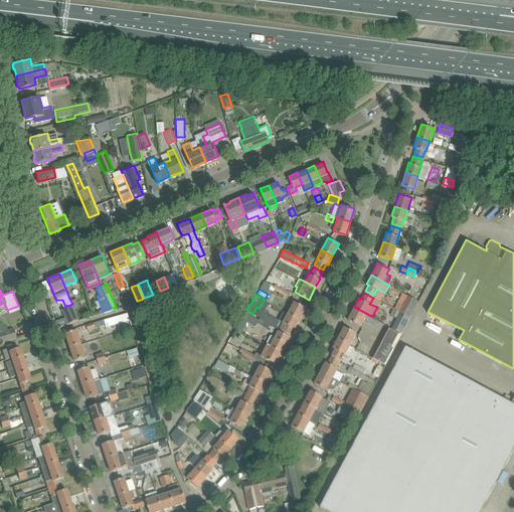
[(406,294),(398,310),(409,315),(417,300),(406,294)]
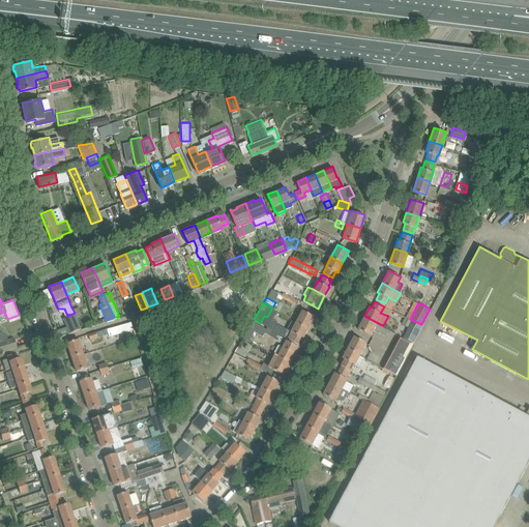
[(71,308),(75,313),(76,316),(81,313),(77,305),(71,308)]
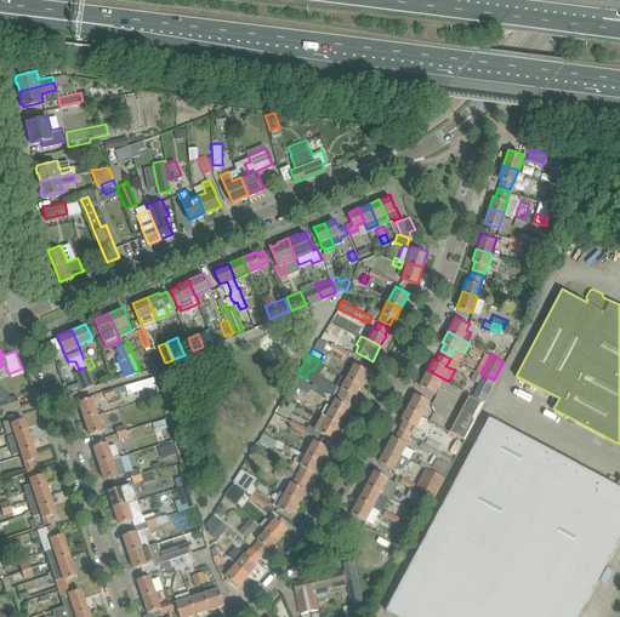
[(351,369),(347,376),(346,376),(360,383),(368,370),(350,360),(346,367),(351,369)]
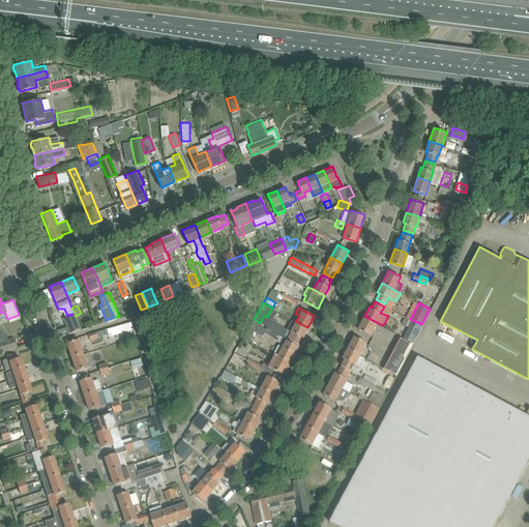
[(76,316),(75,313),(67,316),(63,317),(66,325),(67,327),(68,329),(69,330),(69,331),(77,328),(79,327),(80,327),(76,316)]
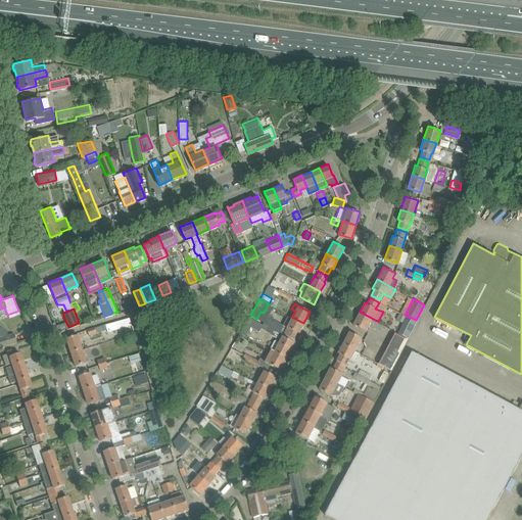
[(377,321),(360,312),(353,324),(365,330),(368,325),(373,327),(377,321)]
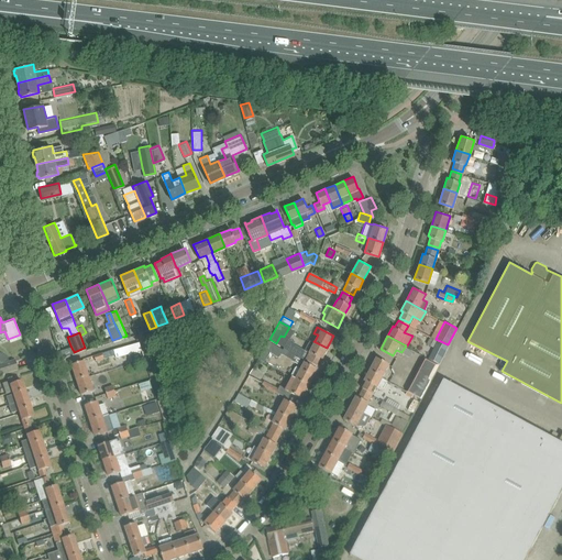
[(429,336),(426,341),(432,346),(436,339),(429,336)]
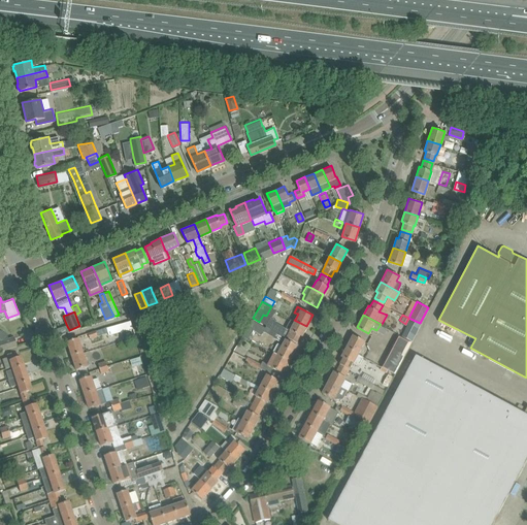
[(294,320),(295,320),(290,317),(285,326),(290,329),(287,336),(296,341),(299,335),(301,336),(306,326),(294,320)]
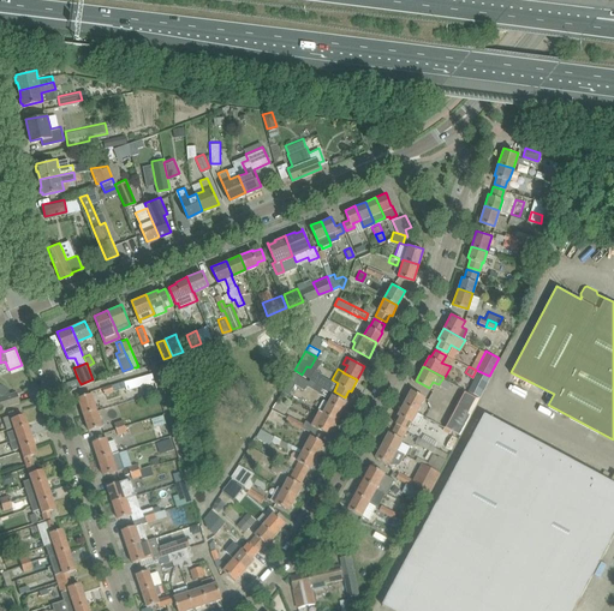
[(281,389),(286,391),(287,393),(293,384),(303,389),(307,384),(311,388),(314,383),(293,370),(281,389)]
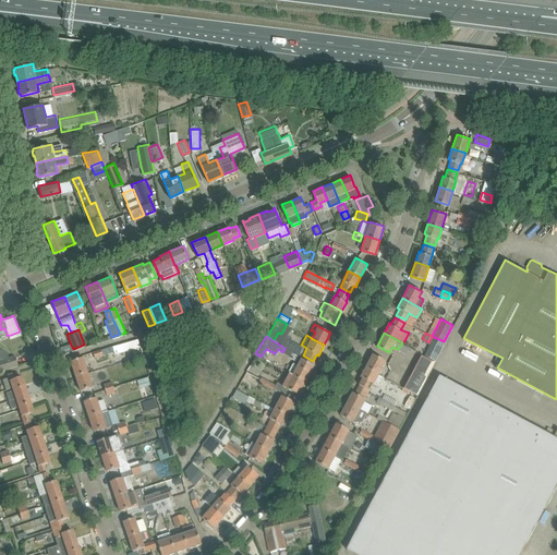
[(428,342),(423,353),(435,360),(444,342),(444,341),(432,336),(428,342)]
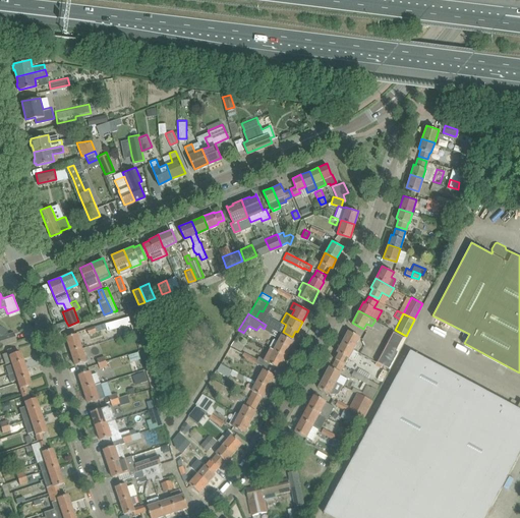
[(128,314),(105,322),(106,328),(130,322),(128,314)]
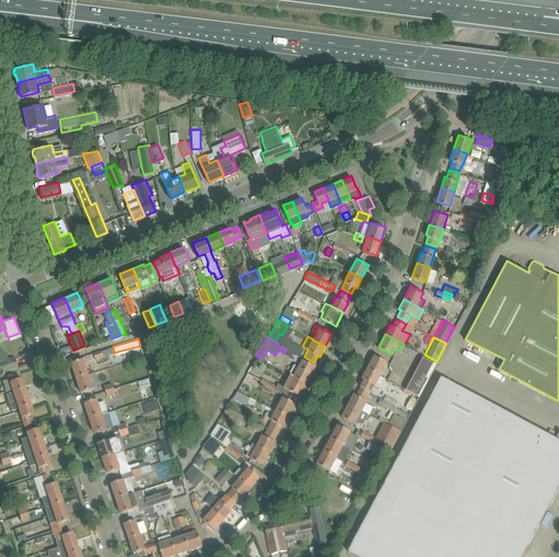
[(101,349),(92,351),(95,358),(103,356),(101,349)]
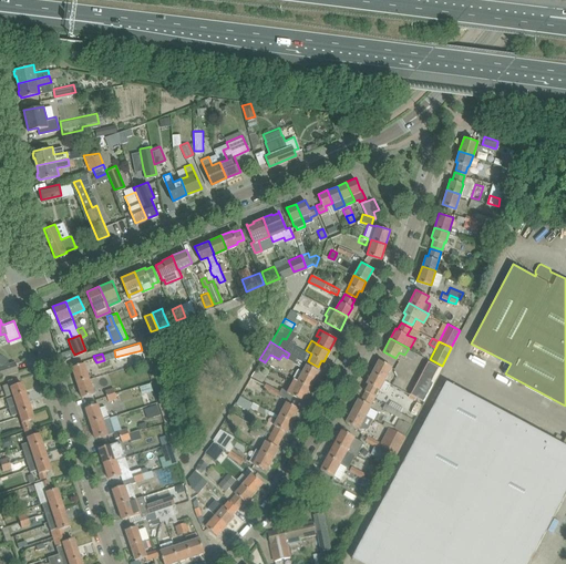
[(419,371),(418,375),(432,381),(441,366),(426,358),(419,371)]
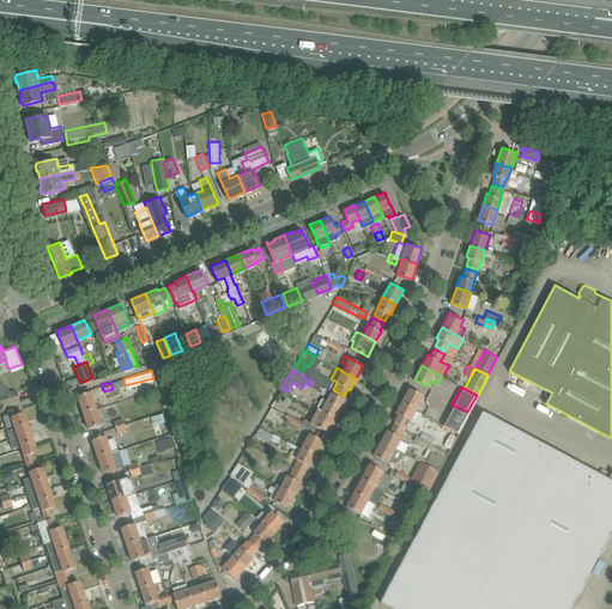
[(410,388),(401,402),(416,409),(423,395),(410,388)]
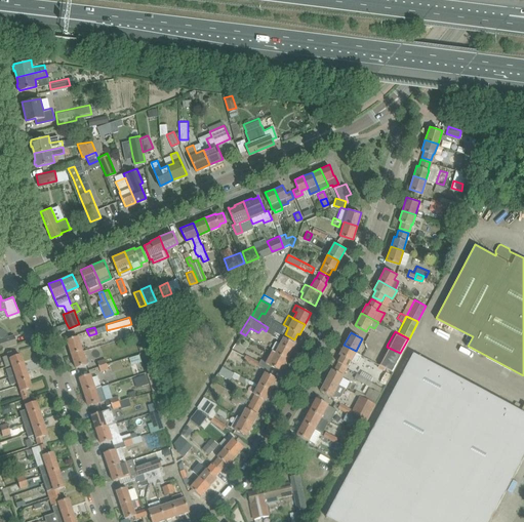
[(12,333),(3,336),(0,337),(0,348),(15,342),(12,333)]
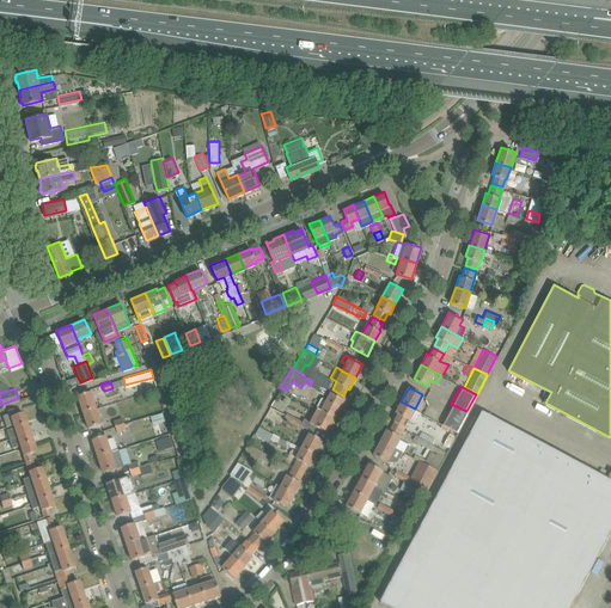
[(78,394),(83,411),(96,406),(91,390),(78,394)]
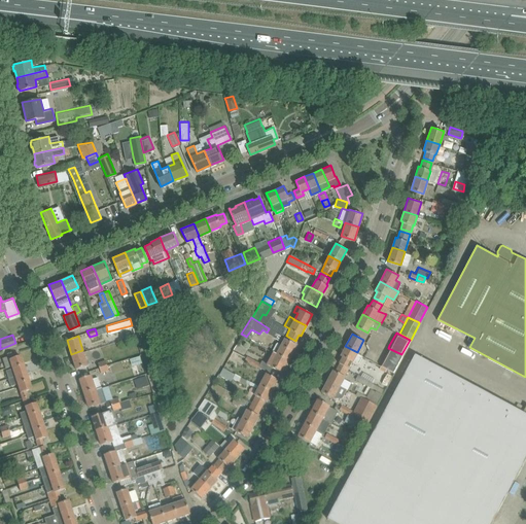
[(276,341),(272,350),(288,358),(296,344),(285,338),(282,344),(276,341)]
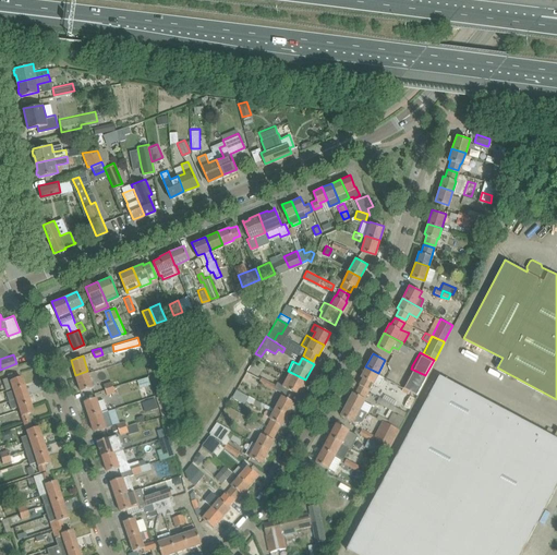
[(250,362),(245,370),(257,376),(262,369),(250,362)]
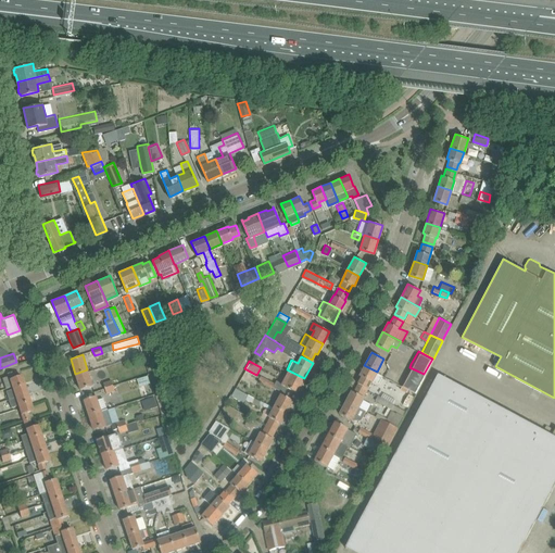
[(377,372),(364,365),(360,375),(361,376),(357,381),(367,387),(370,380),(377,384),(381,375),(377,372)]
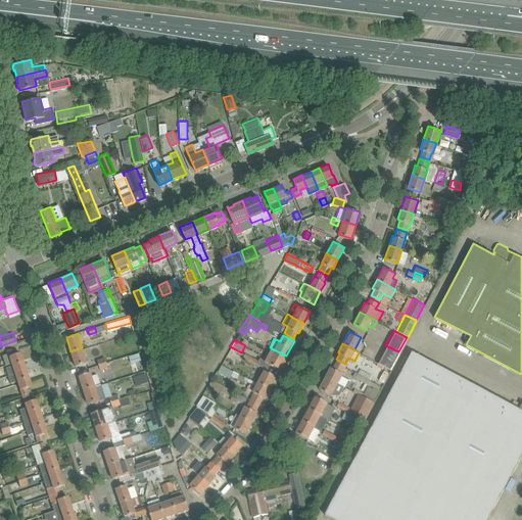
[(392,364),(398,351),(385,345),(384,347),(382,351),(377,362),(389,369),(392,364)]
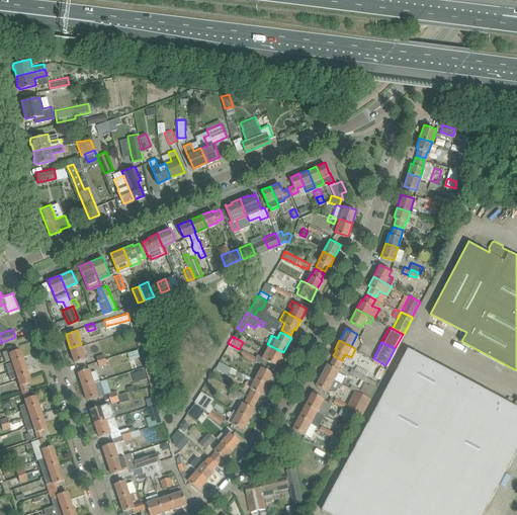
[(238,356),(240,352),(241,350),(239,349),(228,343),(225,349),(238,356)]
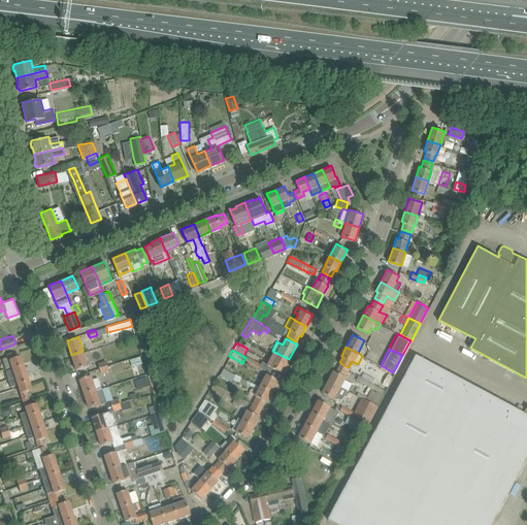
[(2,359),(5,367),(22,362),(20,355),(14,356),(12,352),(13,351),(12,351),(6,353),(7,357),(2,359)]
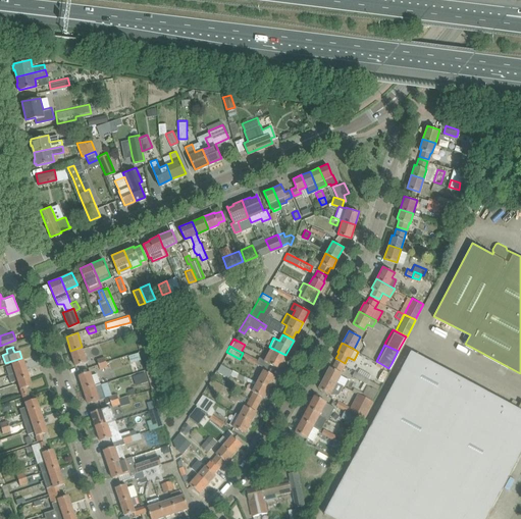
[(82,347),(70,351),(75,364),(87,361),(82,347)]
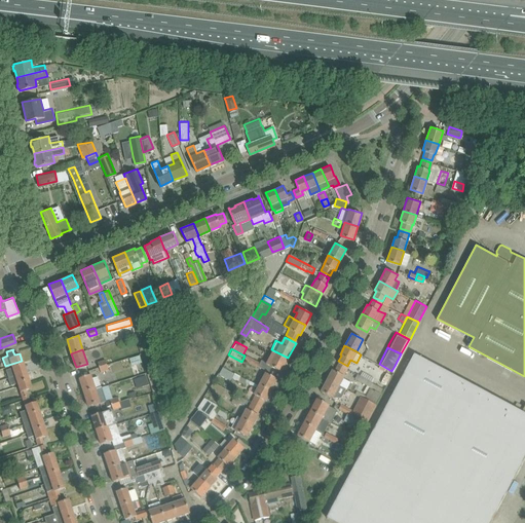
[(288,358),(271,349),(272,350),(266,362),(261,359),(257,365),(268,370),(270,365),(280,371),(288,358)]
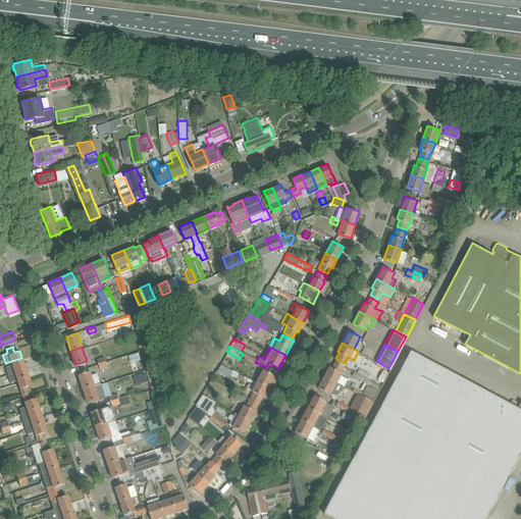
[(520,409),(411,350),(374,418),(502,486),(520,450),(520,409)]
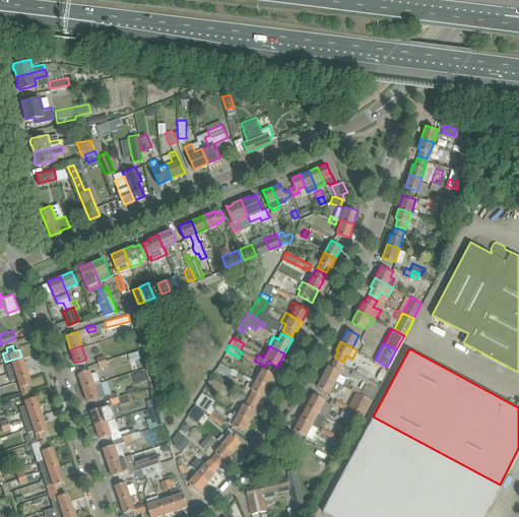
[(4,363),(7,371),(24,366),(21,357),(5,362),(4,363)]
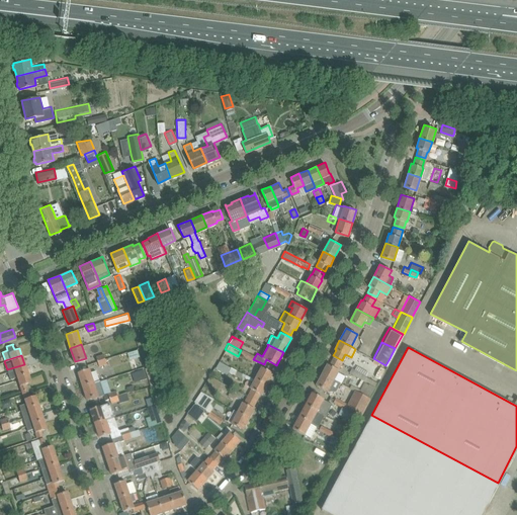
[(327,363),(322,371),(334,377),(338,369),(341,363),(332,358),(329,364),(327,363)]
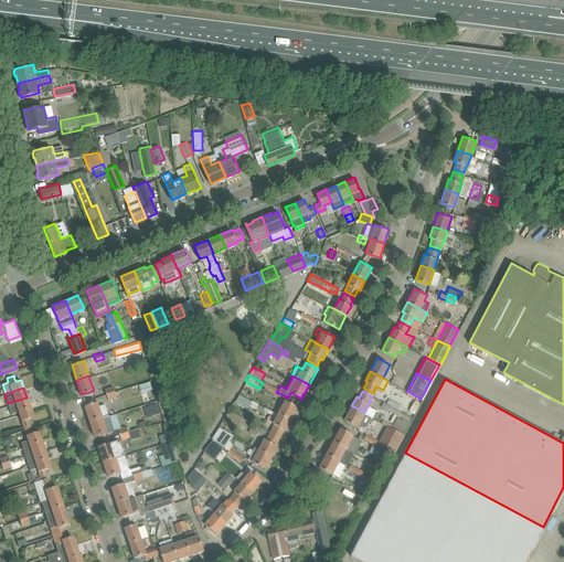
[(234,401),(246,407),(248,404),(262,411),(263,407),(264,406),(264,405),(251,399),(238,392),(234,401)]
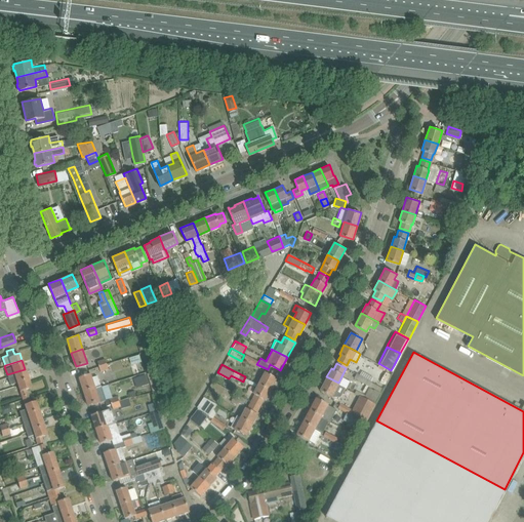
[(363,374),(379,383),(383,376),(366,367),(363,374)]
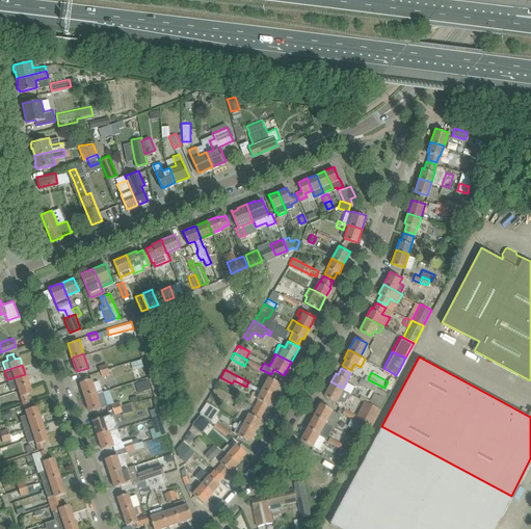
[(16,386),(17,389),(28,385),(25,374),(7,379),(10,388),(16,386)]
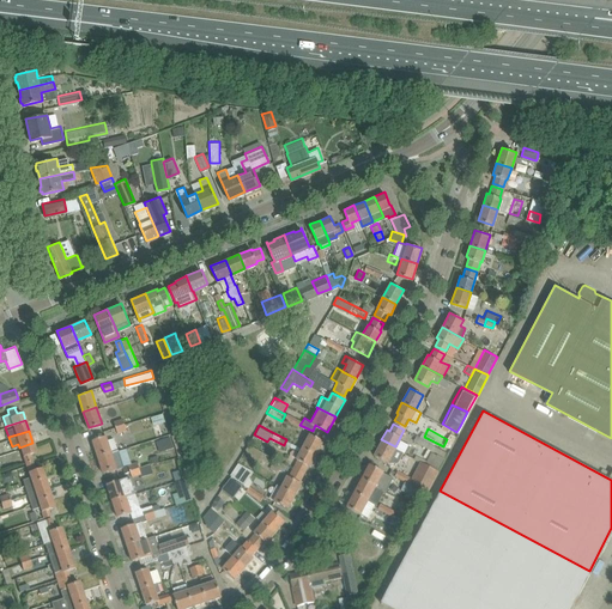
[(309,433),(302,448),(315,455),(322,440),(309,433)]
